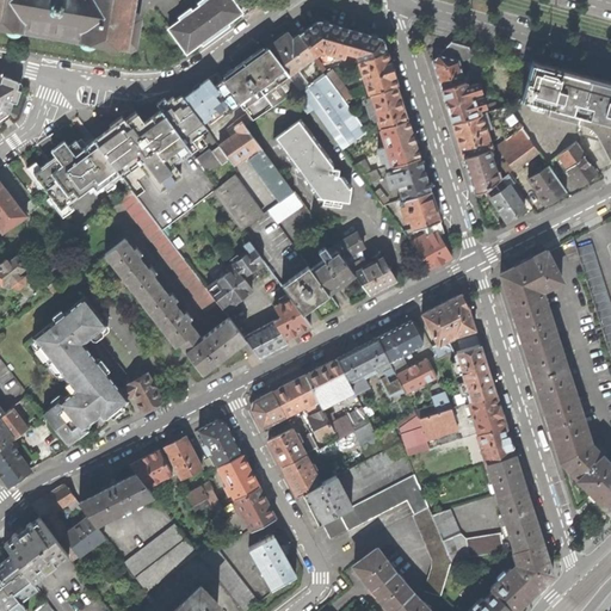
[(134,45),(135,43),(140,19),(139,18),(139,16),(137,14),(135,13),(134,13),(131,12),(133,0),(0,0),(0,25),(6,28),(6,29),(7,30),(7,31),(8,32),(10,32),(10,34),(12,35),(13,35),(14,35),(16,35),(17,35),(18,34),(19,32),(20,31),(22,30),(80,39),(81,42),(81,43),(82,45),(84,45),(85,47),(86,47),(87,48),(88,48),(90,48),(91,47),(92,47),(93,45),(94,44),(96,43),(128,48),(129,48),(131,48),(133,47),(134,45)]
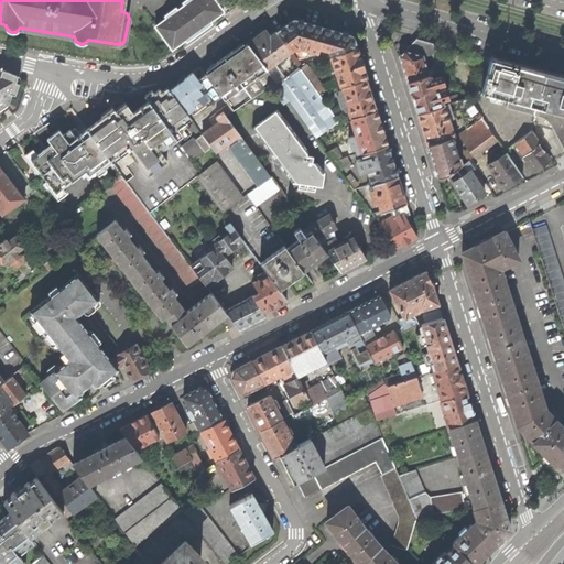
[(198,29),(223,11),(214,0),(191,0),(155,26),(172,49),(198,29)]
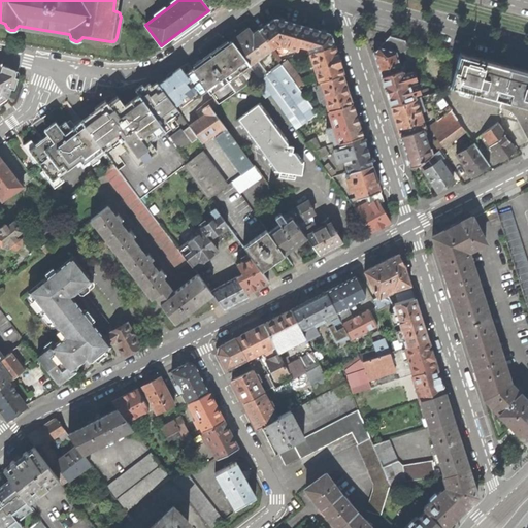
[(308,46),(309,52),(333,43),(329,33),(303,26),(275,19),(259,30),(272,47),(277,43),(297,48),(298,44),(308,46)]
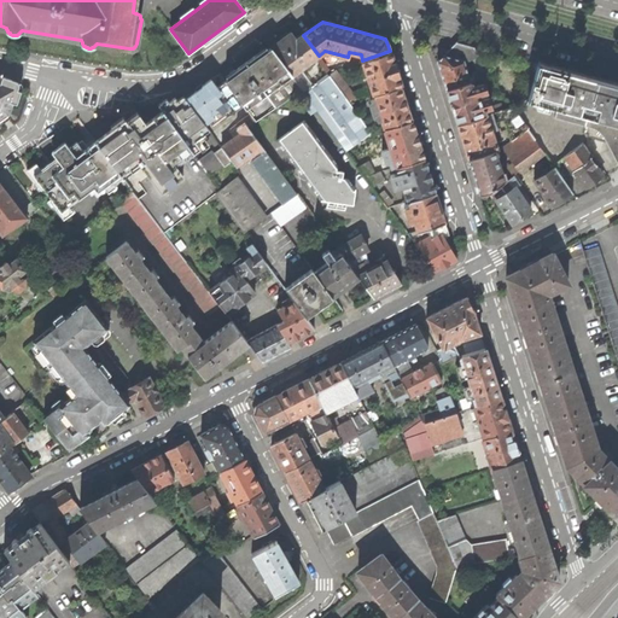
[(301,69),(319,56),(303,35),(296,41),(290,34),(285,38),(270,48),(291,75),(301,69)]
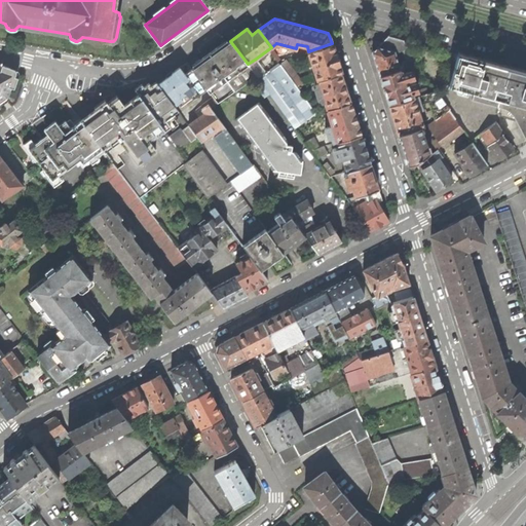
[(375,62),(380,76),(400,70),(404,69),(403,66),(400,67),(396,55),(395,52),(400,50),(401,53),(401,54),(410,51),(404,40),(388,36),(372,52),(375,62)]
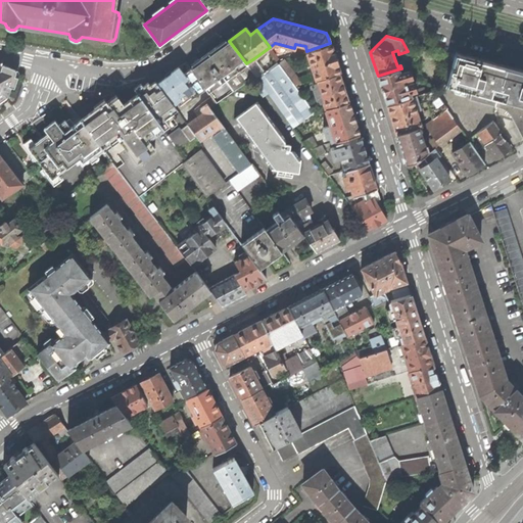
[(255,76),(246,63),(229,41),(208,55),(190,68),(205,88),(208,92),(225,80),(234,91),(255,76)]
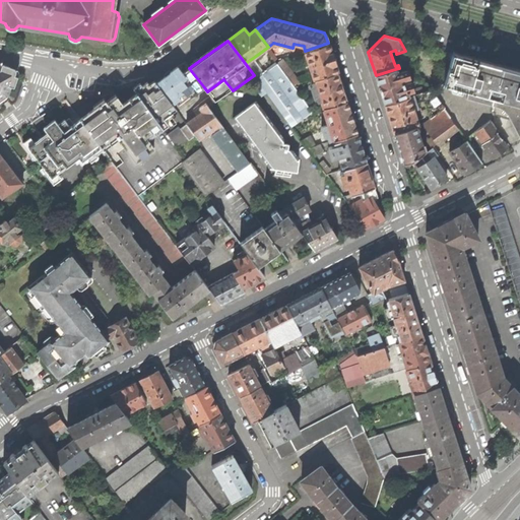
[(305,51),(314,79),(337,72),(332,56),(328,43),(305,51)]
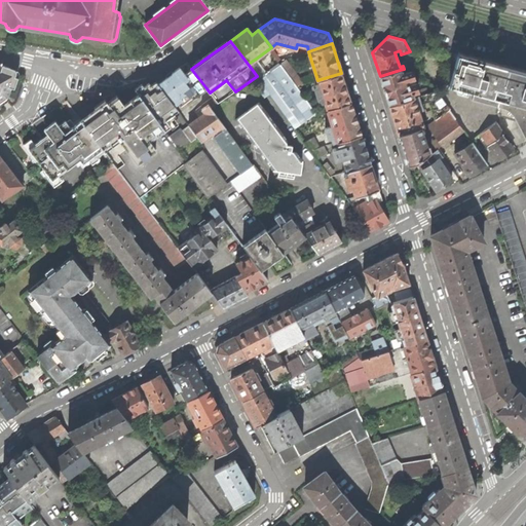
[(513,116),(525,140),(525,73),(478,61),(457,54),(449,85),(474,92),(472,100),(505,109),(510,112),(513,116)]
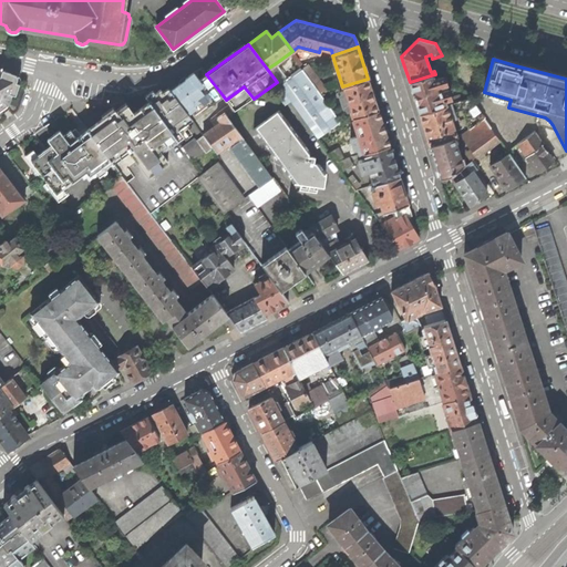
[(287,79),(276,63),(267,69),(277,82),(279,85),(287,79)]
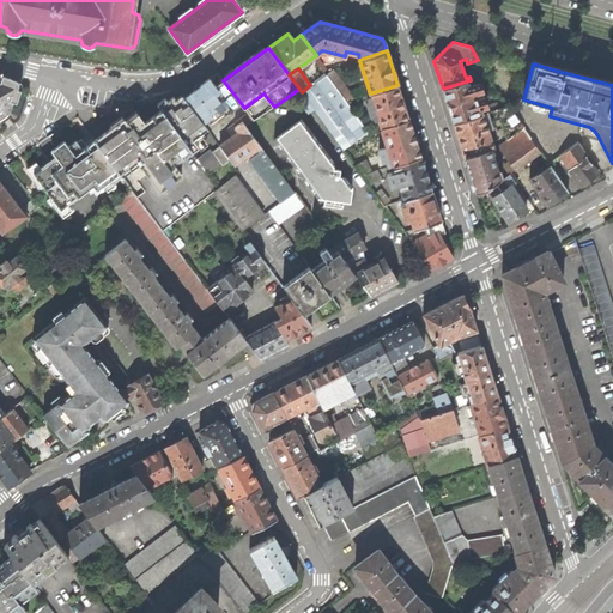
[(333,70),(327,74),(346,101),(353,98),(333,70)]
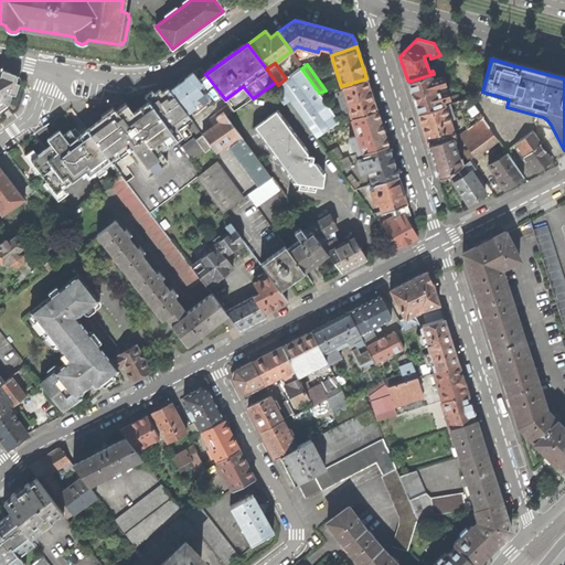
[(317,138),(339,121),(319,93),(301,68),(286,78),(278,85),(317,138)]
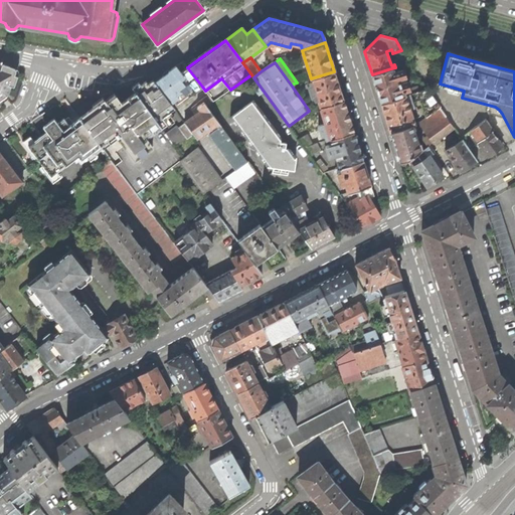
[(0,100),(8,94),(11,86),(14,87),(17,76),(14,75),(15,71),(13,70),(14,67),(2,63),(1,66),(0,65),(0,100)]
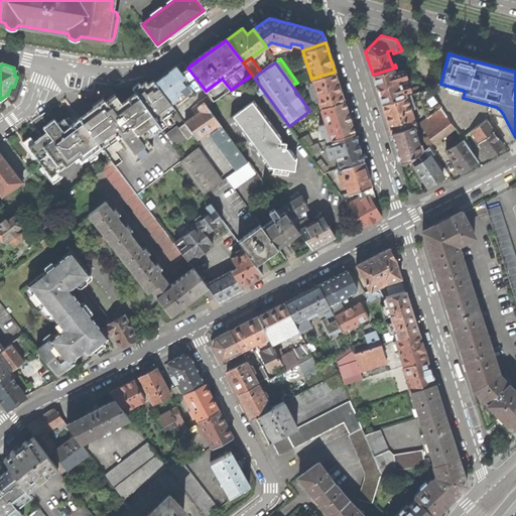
[(183,101),(203,87),(187,68),(181,73),(175,66),(169,71),(169,72),(166,74),(162,77),(154,82),(155,83),(170,103),(178,98),(180,100),(181,101),(182,101),(183,101)]
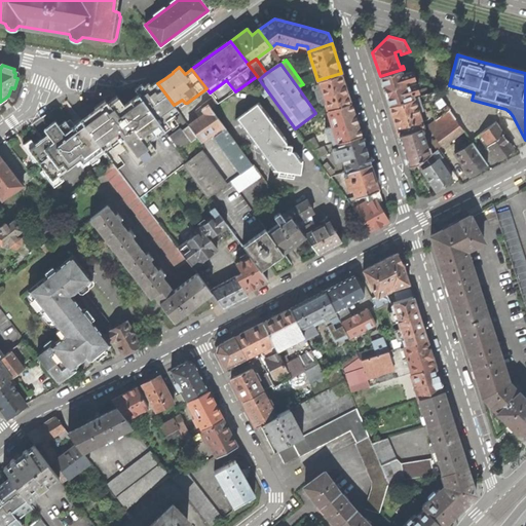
[(384,89),(389,106),(413,98),(411,94),(418,91),(415,85),(413,83),(406,86),(404,81),(412,79),(413,76),(411,71),(402,74),(400,70),(380,76),(384,89)]
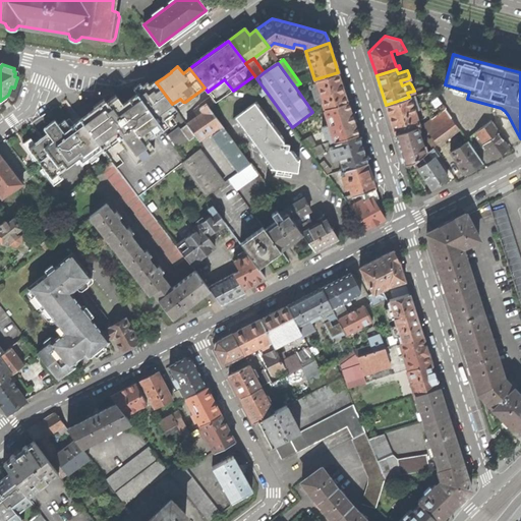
[(338,72),(314,79),(315,82),(313,83),(314,87),(311,88),(314,98),(320,97),(324,109),(347,102),(342,85),(338,72)]
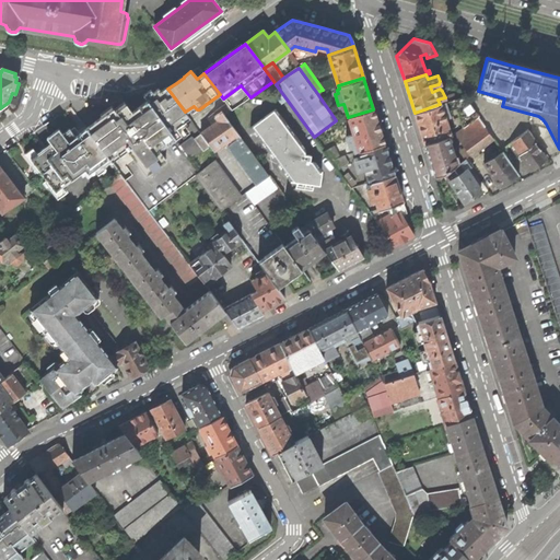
[(189,117),(185,112),(168,90),(162,93),(160,91),(158,93),(154,95),(153,92),(144,98),(147,101),(168,130),(176,126),(176,127),(182,123),(189,117)]
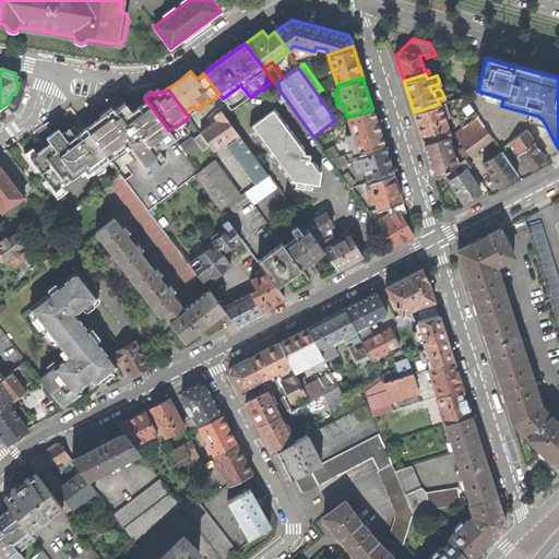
[(280,92),(275,95),(283,106),(287,102),(280,92)]
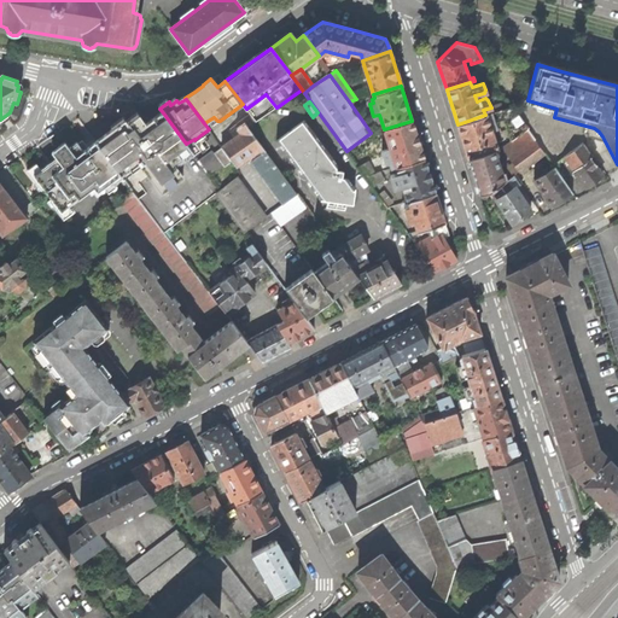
[(501,110),(511,136),(525,126),(512,106),(501,110)]
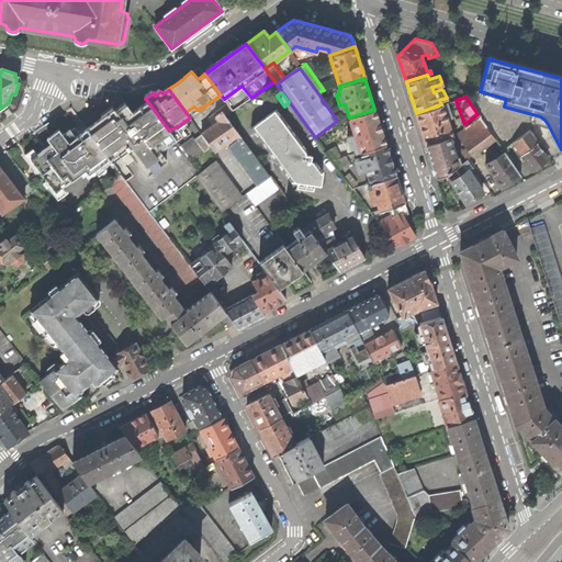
[(157,147),(172,135),(169,131),(147,101),(132,112),(126,104),(122,108),(121,109),(115,112),(113,109),(87,128),(110,159),(125,147),(146,175),(166,160),(157,147)]
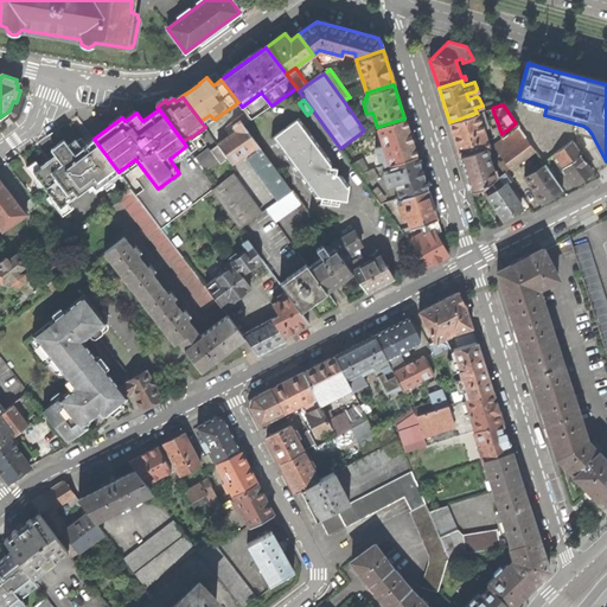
[(455,140),(460,155),(486,147),(489,147),(483,128),(487,127),(483,112),(477,113),(449,122),(455,140)]
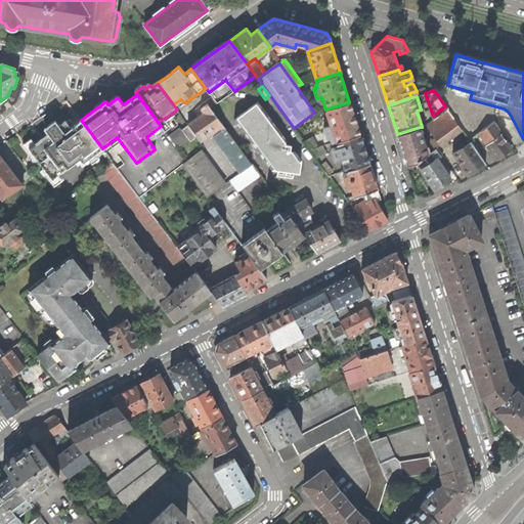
[(285,177),(291,178),(291,172),(299,173),(301,160),(296,151),(290,151),(291,145),(285,144),(286,139),(258,101),(234,119),(272,169),(280,171),(279,176),(285,177)]
